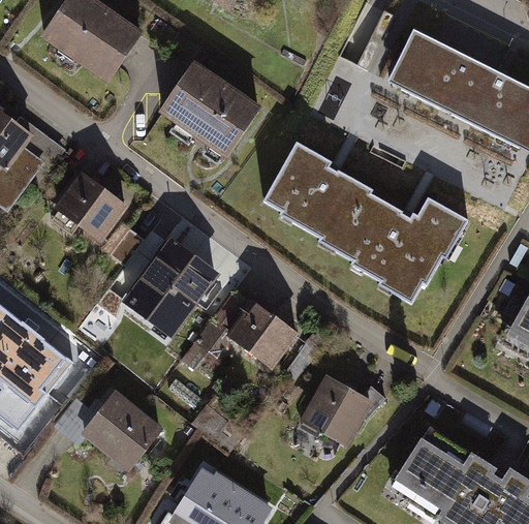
[(104,81),(141,31),(96,0),(60,0),(37,32),(104,81)]
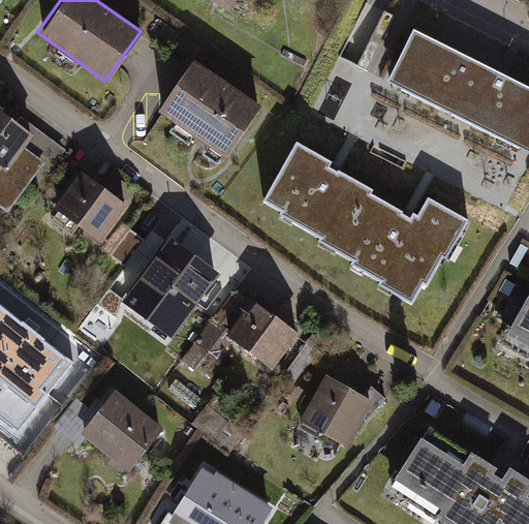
[(206,0),(227,12),(234,0),(206,0)]
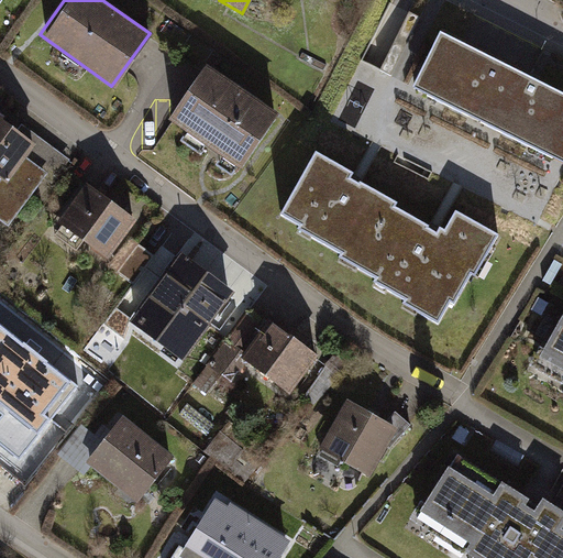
[(562,159),(562,91),(440,31),(412,85),(562,159)]
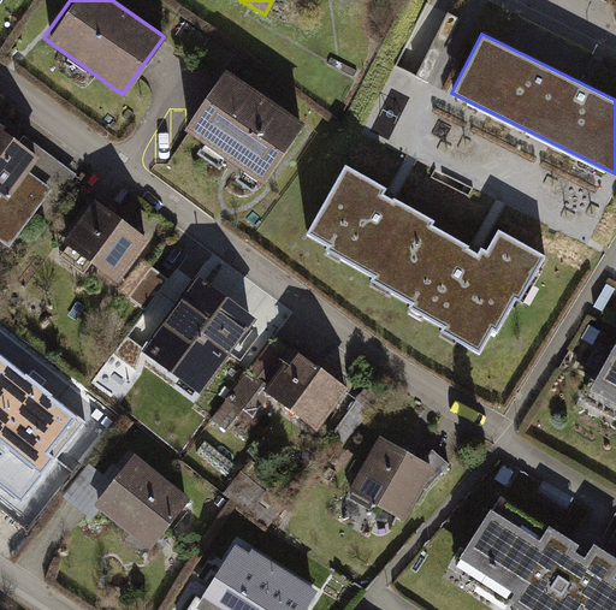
[(187,130),(264,181),(302,120),(226,70),(187,130)]
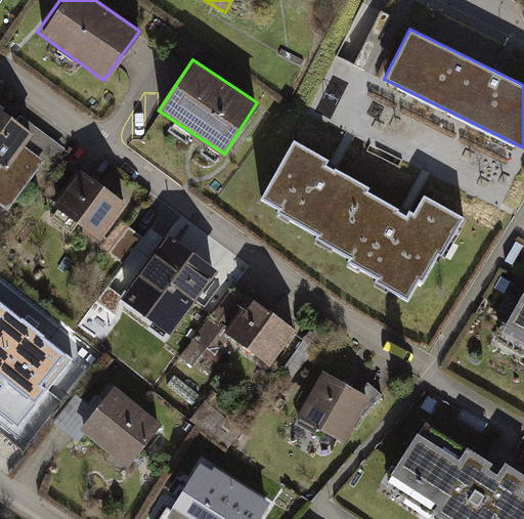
[(15,122),(0,111),(0,202),(9,209),(44,161),(50,165),(64,144),(20,114),(15,122)]
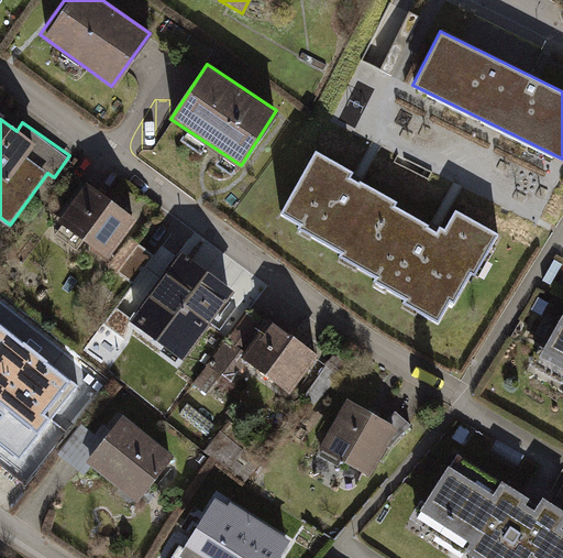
[(359,266),(390,209),(397,198),(356,175),(317,153),(283,212),(345,249),(341,256),(359,266)]
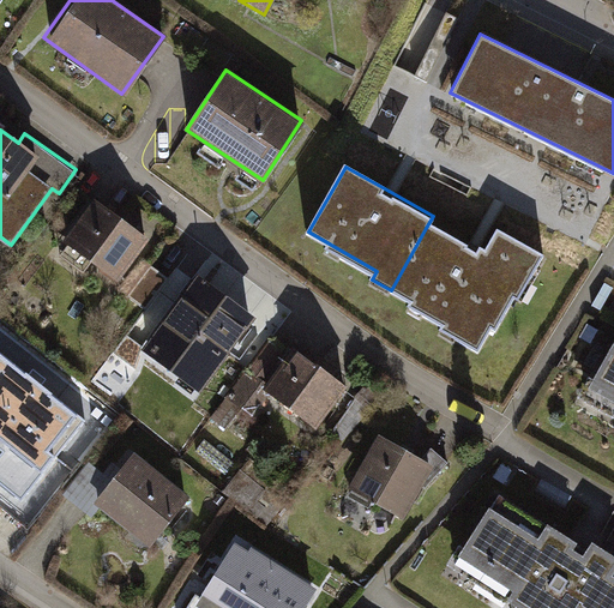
[(139,252),(149,238),(134,228),(139,221),(121,208),(116,215),(92,198),(61,241),(65,244),(60,251),(86,270),(91,263),(118,282),(139,252)]
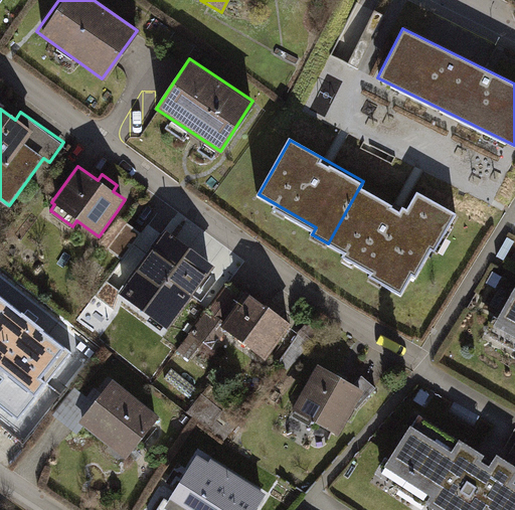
[(357,191),(328,243),(376,271),(372,278),(400,293),(421,255),(430,260),(456,214),(417,193),(403,217),(393,211),(357,191)]
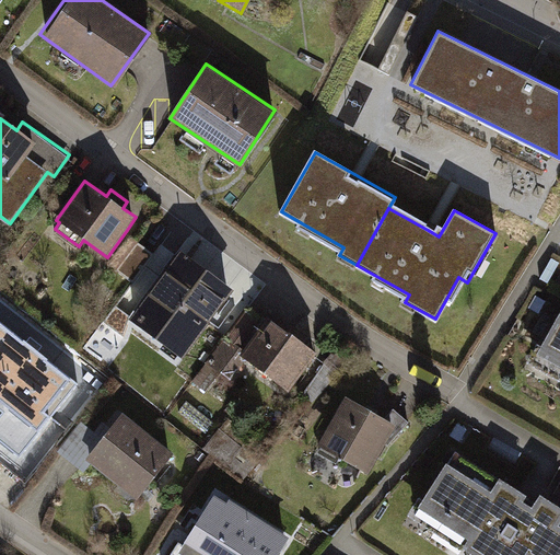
[(156,252),(127,230),(107,257),(137,279),(156,252)]
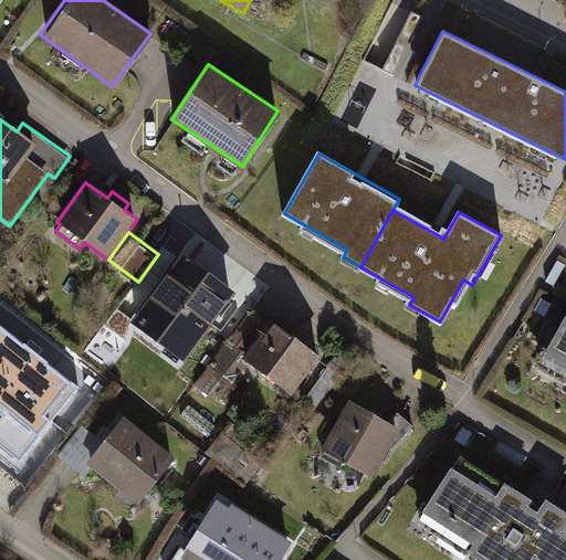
[(202,327),(231,288),(218,278),(223,272),(206,259),(200,266),(180,252),(171,264),(152,291),(202,327)]
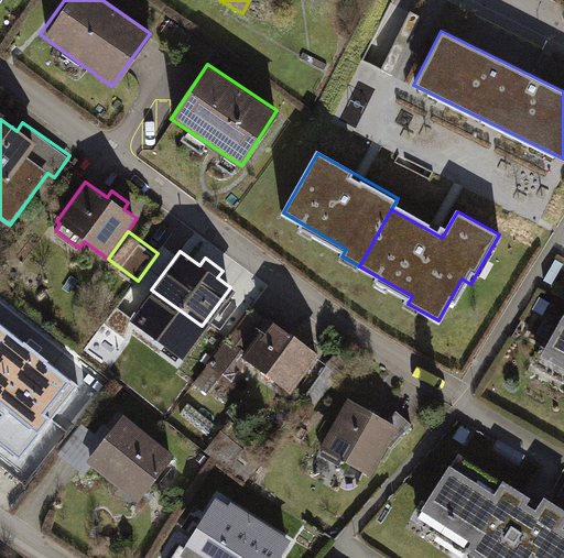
[(158,253),(138,281),(151,290),(171,263),(158,253)]
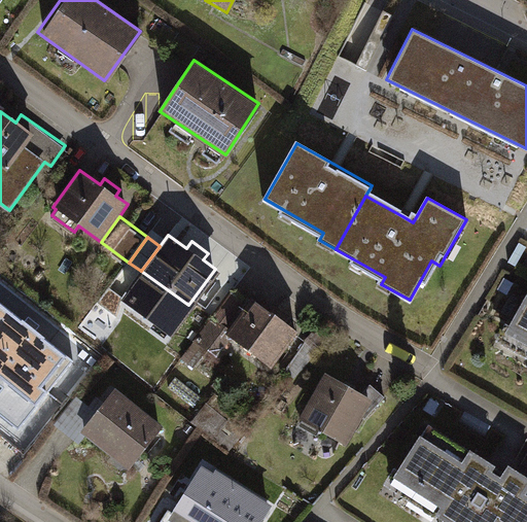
[(514,285),(504,280),(497,291),(506,297),(514,285)]
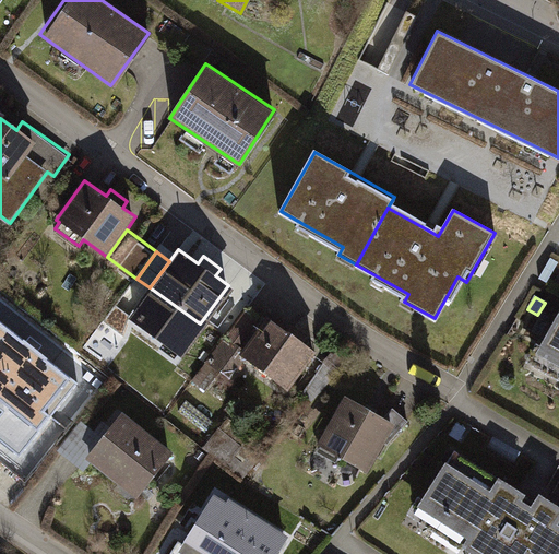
[(314,353),(250,306),(211,361),(234,377),(246,361),(286,390),(314,353)]
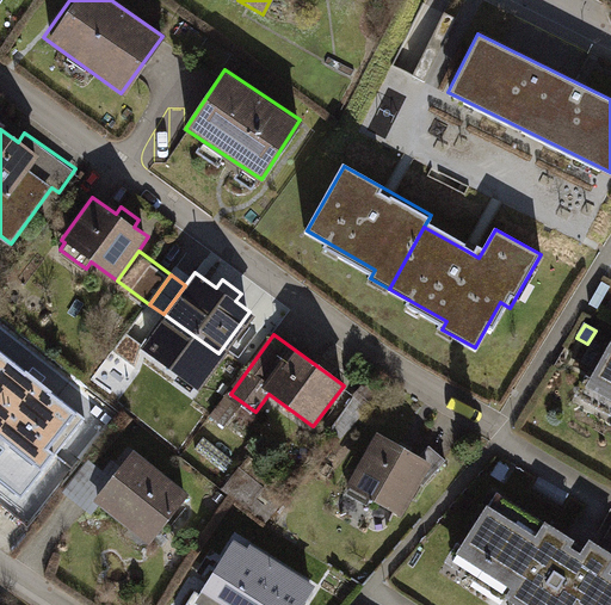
[(610,334),(576,394),(610,414),(610,334)]
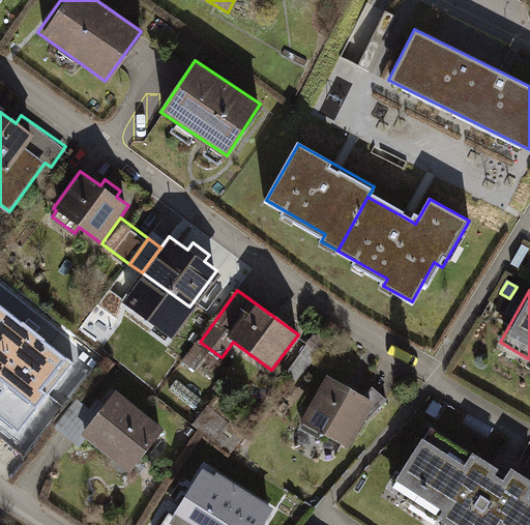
[(0,386),(27,408),(70,352),(4,301),(0,305),(0,386)]
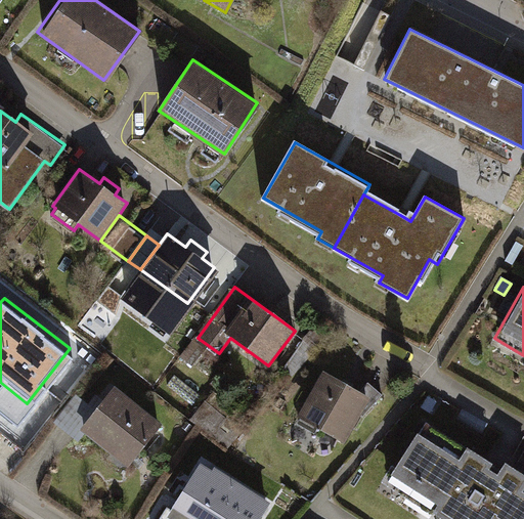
[(284,365),(293,373),(326,337),(312,327),(284,365)]
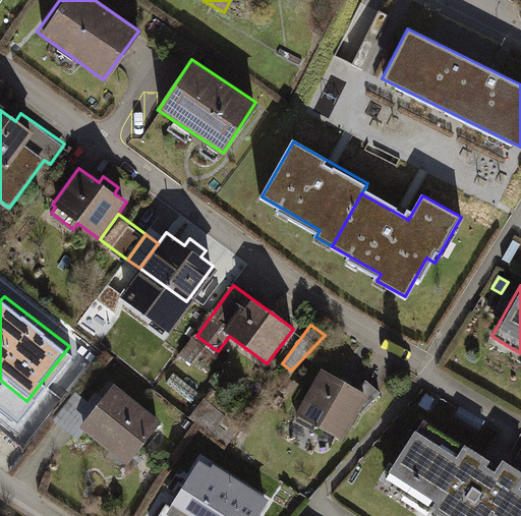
[(192,385),(176,374),(167,386),(183,397),(192,385)]
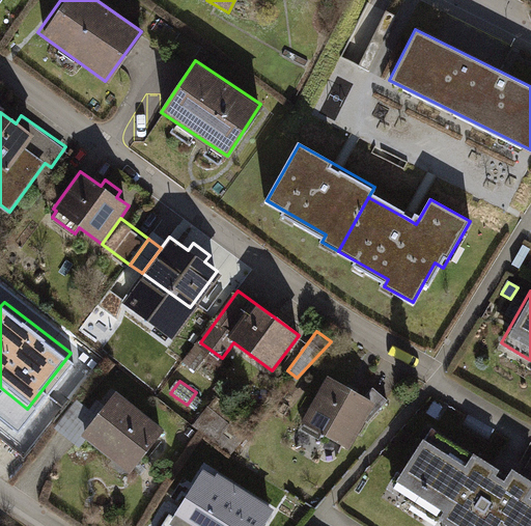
[(372,406),(329,382),(302,431),(344,454),(372,406)]
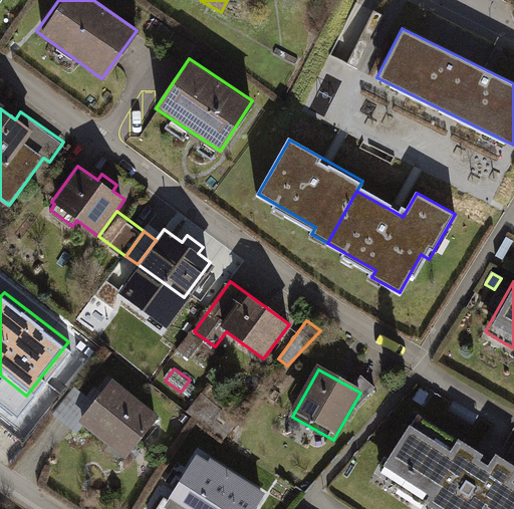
[(123,458),(159,416),(113,379),(79,421),(123,458)]
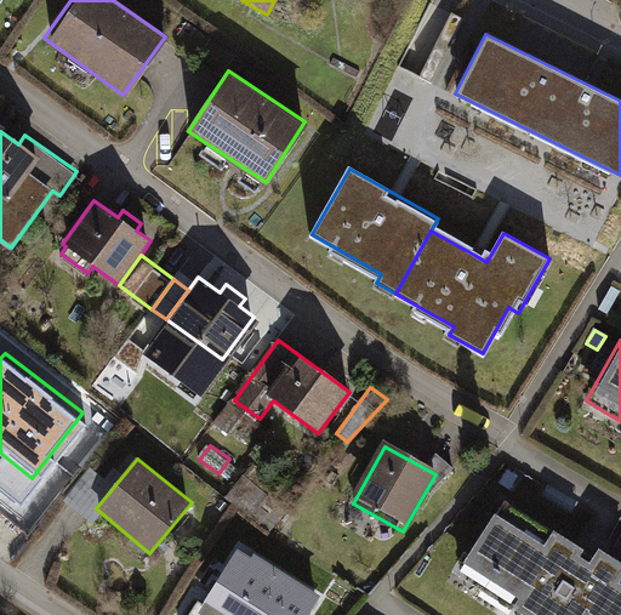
[(518,478),(508,472),(499,485),(510,493),(518,478)]
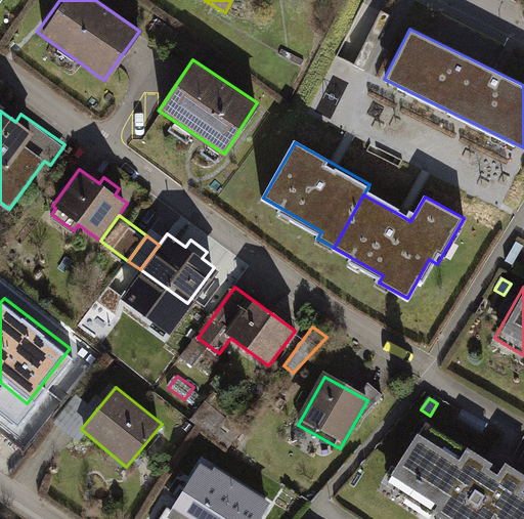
[(486,460),(425,423),(386,485),(431,512),(427,518),(523,518),(523,480),(511,473),(517,463),(493,448),(486,460)]
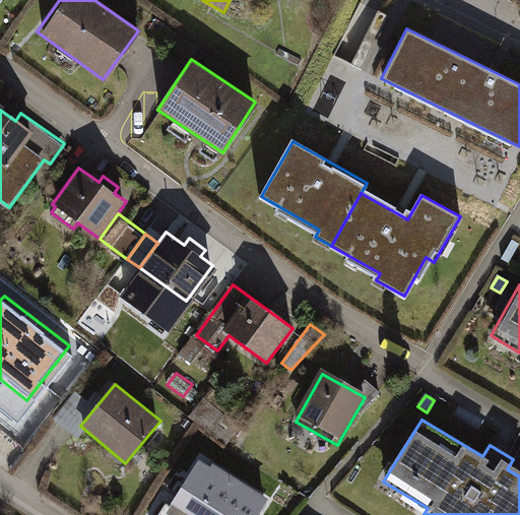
[(199,458),(166,512),(171,514),(256,514),(266,500),(199,458)]
